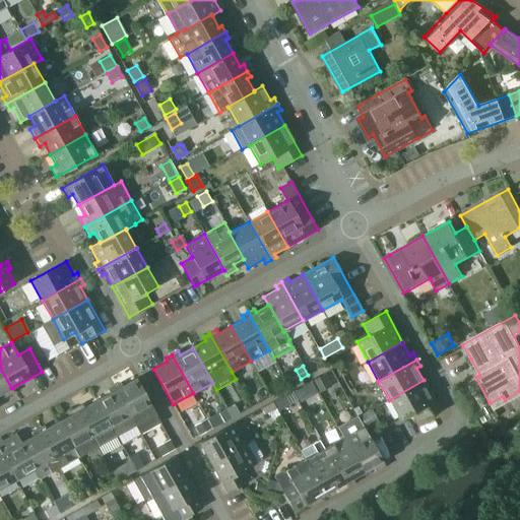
[(0,394),(2,393),(5,398),(15,393),(12,388),(11,388),(0,368),(0,394)]
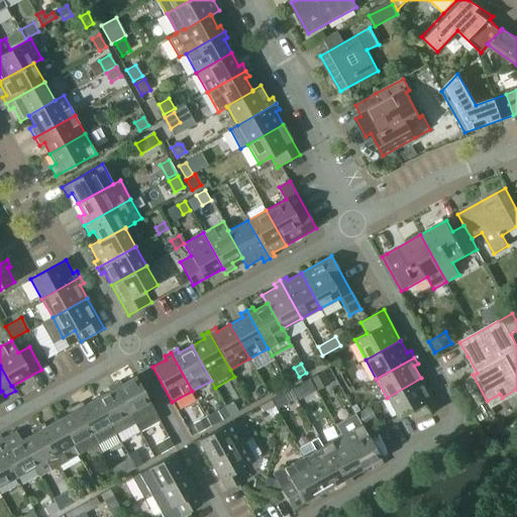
[(321,372),(310,379),(316,391),(328,384),(321,372)]
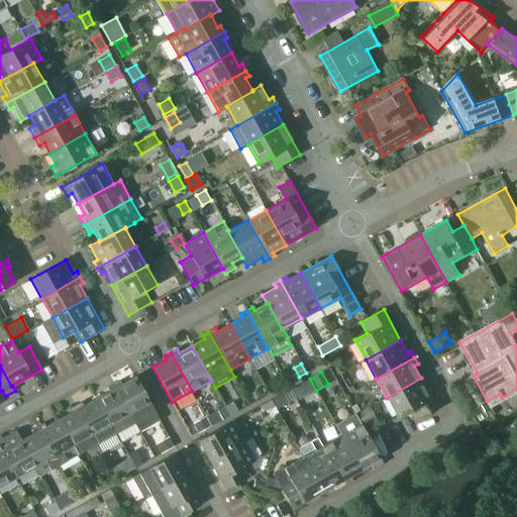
[(120,381),(113,384),(134,422),(139,431),(160,420),(135,377),(121,384),(120,381)]
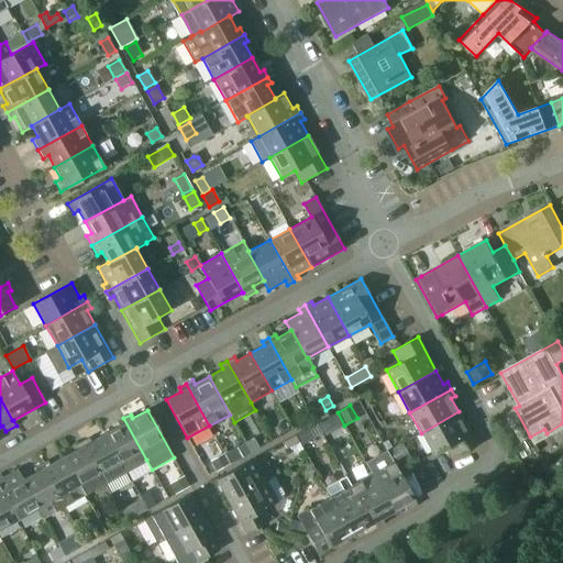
[(459,411),(421,433),(433,454),(446,448),(452,459),(477,444),(459,411)]
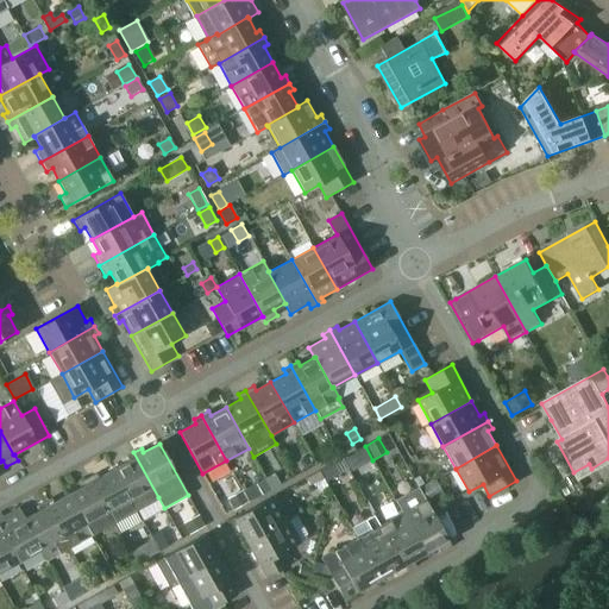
[(129,460),(113,469),(137,510),(158,497),(133,452),(126,456),(129,460)]
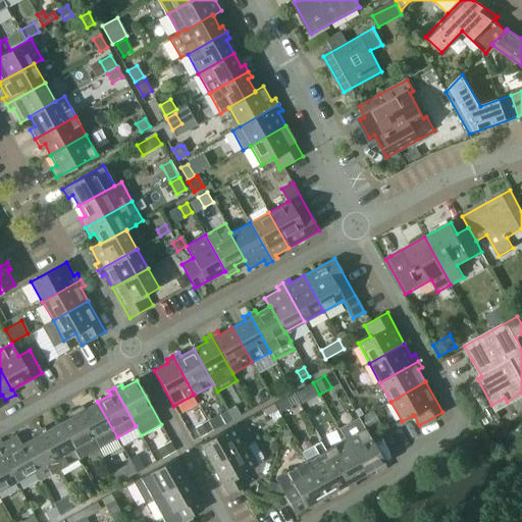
[(303,387),(294,393),(298,400),(300,405),(310,400),(303,387)]
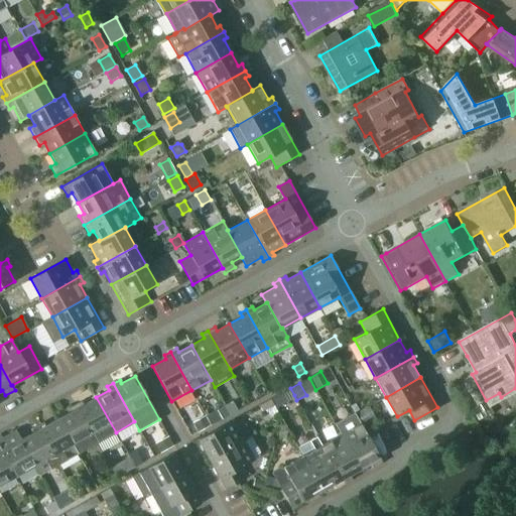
[(283,392),(271,399),(274,404),(276,408),(288,401),(283,392)]
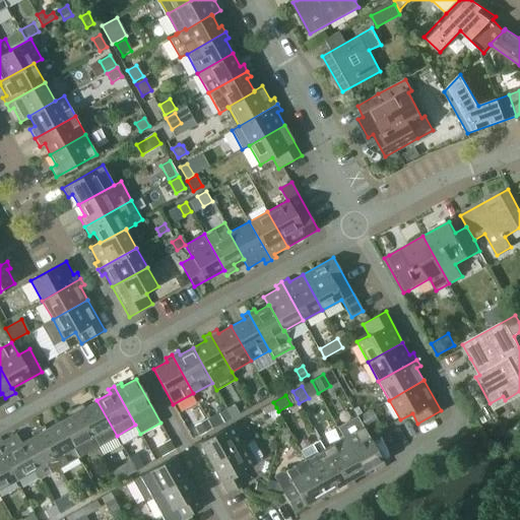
[(82,404),(75,407),(98,447),(117,436),(96,400),(84,407),(82,404)]
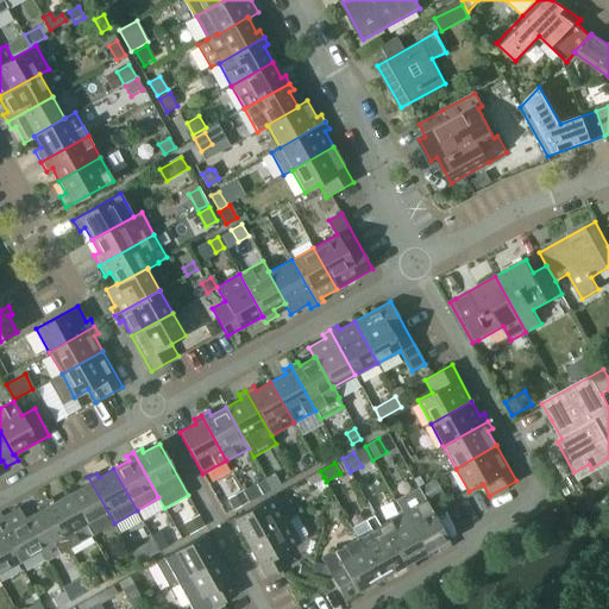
[(324,477),(320,471),(306,478),(309,485),(324,477)]
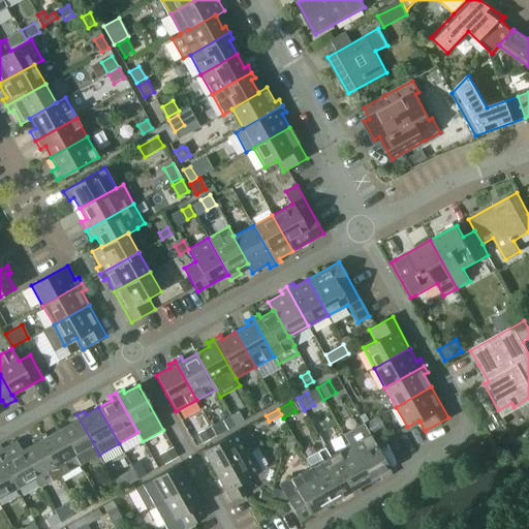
[(238,412),(230,416),(236,425),(242,422),(238,412)]
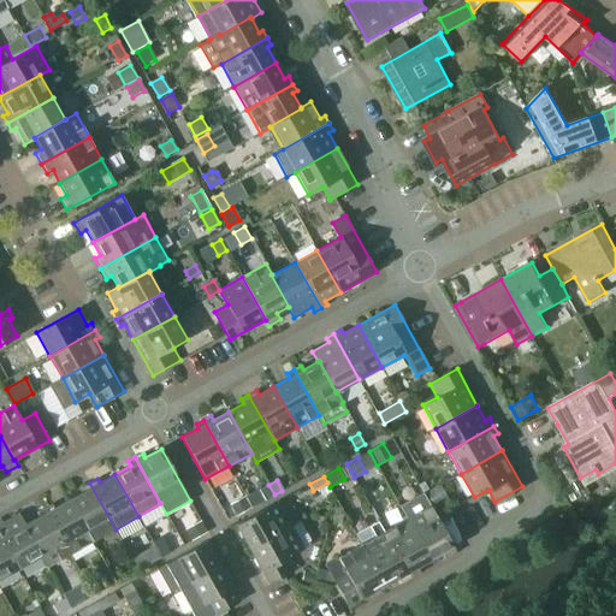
[(426,481),(420,485),(424,493),(430,490),(426,481)]
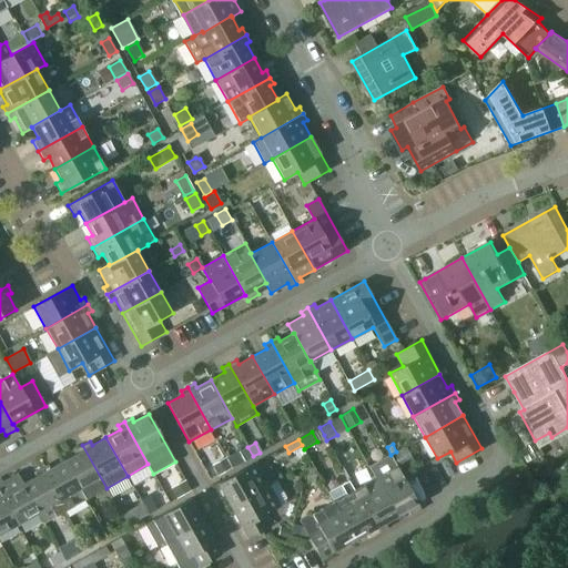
[(78,453),(64,460),(85,499),(107,488),(82,445),(75,449),(78,453)]
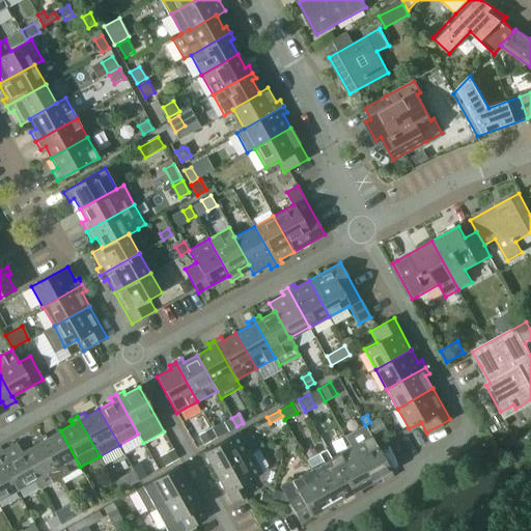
[(379,419),(367,426),(373,437),(385,430),(379,419)]
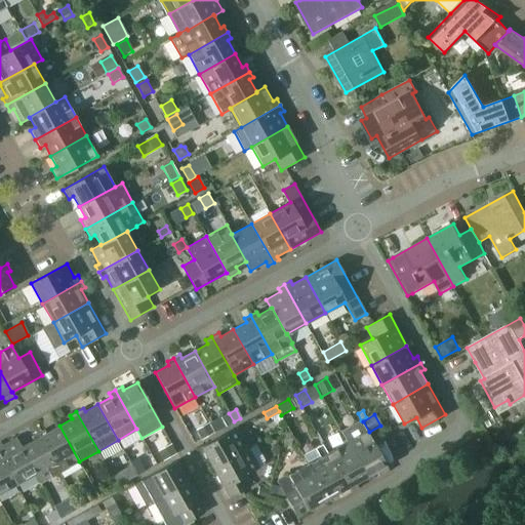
[(220,418),(210,423),(214,433),(225,427),(220,418)]
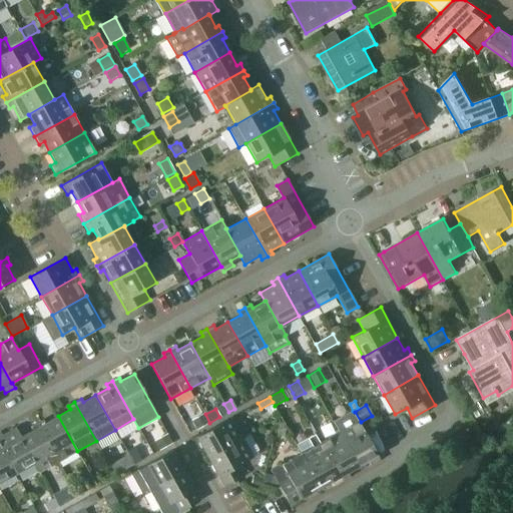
[(353,411),(333,421),(339,432),(358,467),(368,461),(371,466),(381,461),(377,455),(374,450),(364,431),(359,421),(353,412),(353,411)]
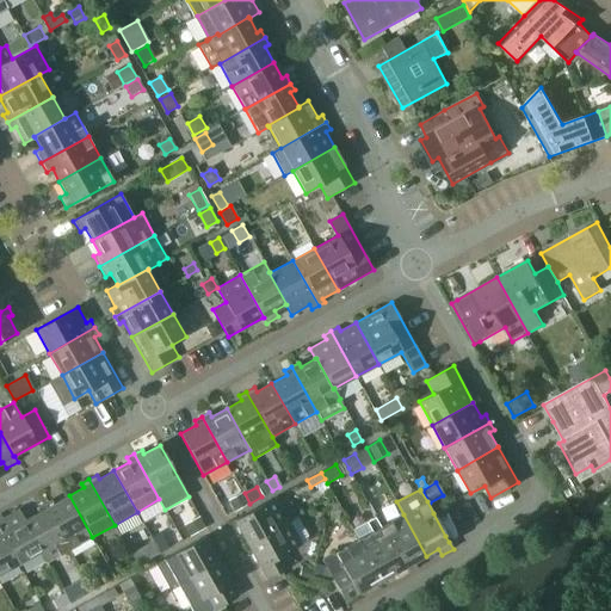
[(248,504),(242,493),(229,500),(235,511),(248,504)]
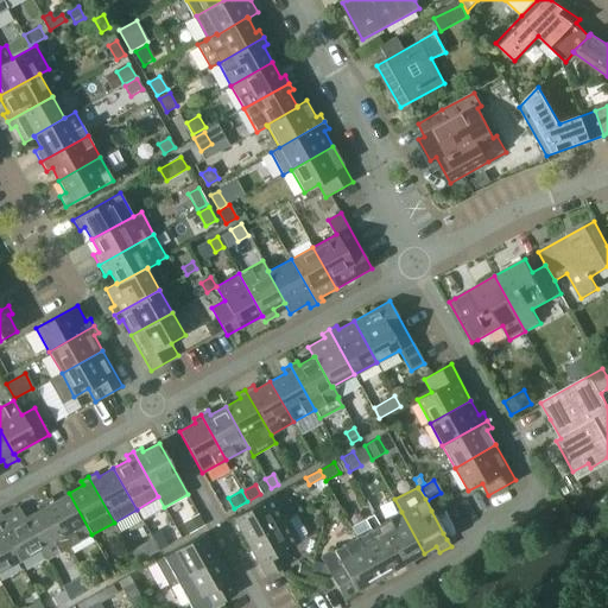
[(51,498),(44,501),(69,548),(92,534),(69,493),(54,501),(51,498)]
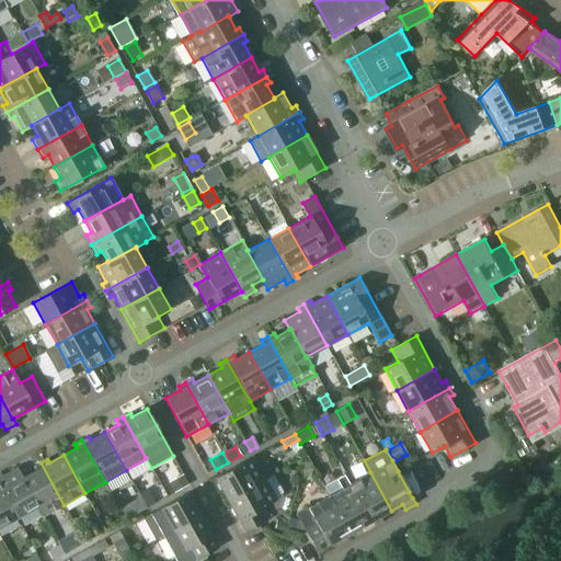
[(215,478),(227,500),(265,478),(253,457),(215,478)]
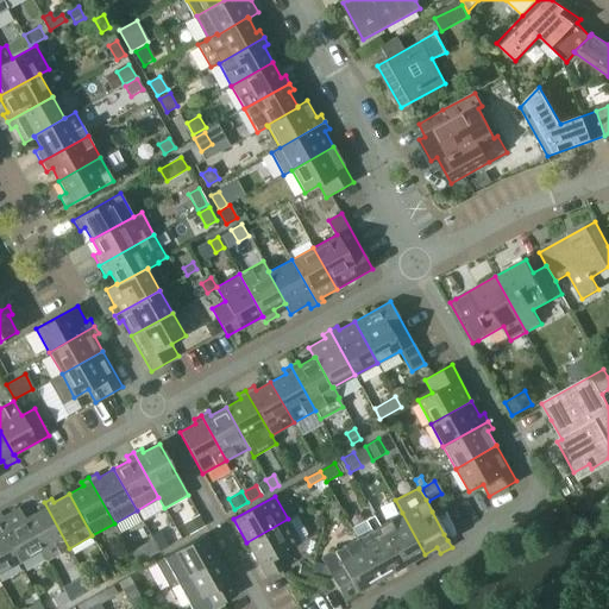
[(39,510),(25,519),(24,519),(41,550),(39,551),(45,560),(69,548),(44,502),(37,507),(39,510)]
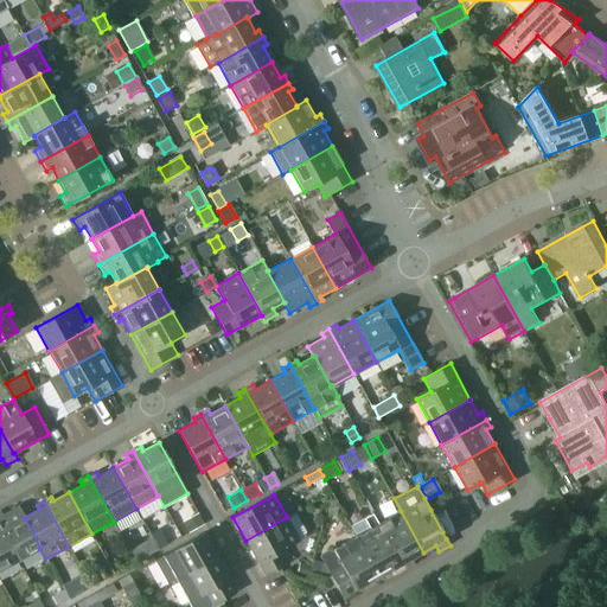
[(0,511),(0,526),(18,561),(39,549),(40,548),(24,517),(25,517),(19,506),(2,515),(0,511)]
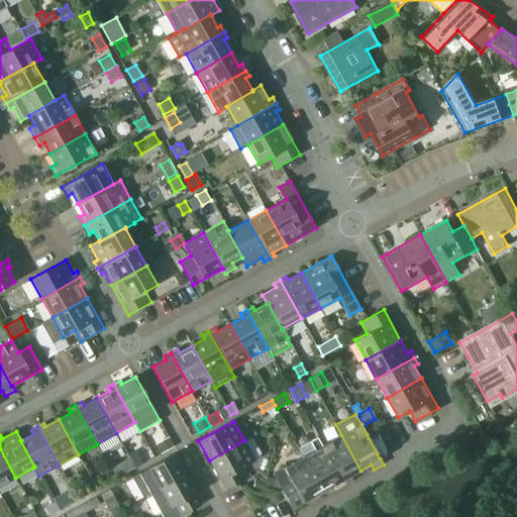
[(341,435),(322,445),(344,486),(353,481),(350,476),(360,471),(341,435)]
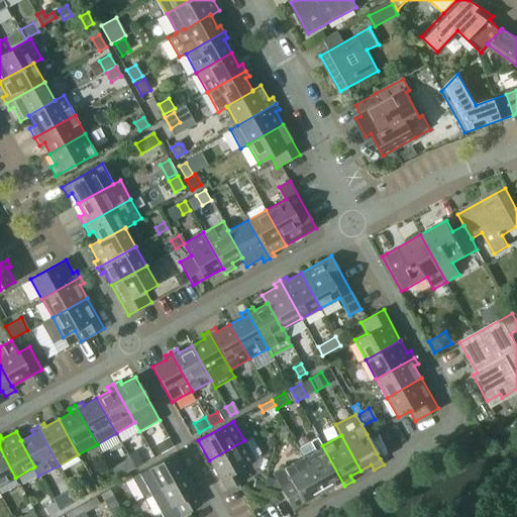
[(244,440),(209,460),(226,491),(249,478),(243,467),(260,457),(261,453),(251,436),(244,440)]
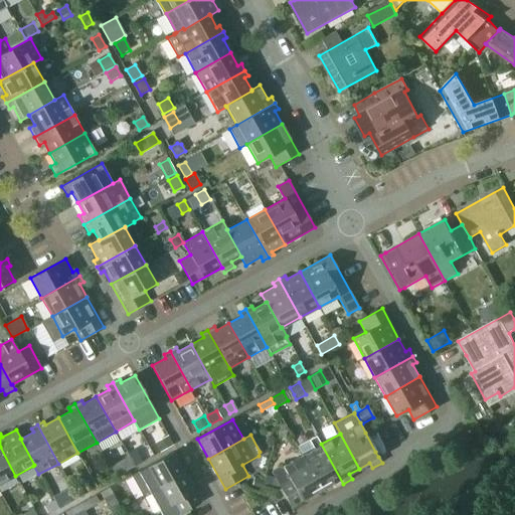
[(313,449),(302,455),(322,490),(332,484),(334,489),(343,484),(321,444),(316,436),(309,440),(313,449)]
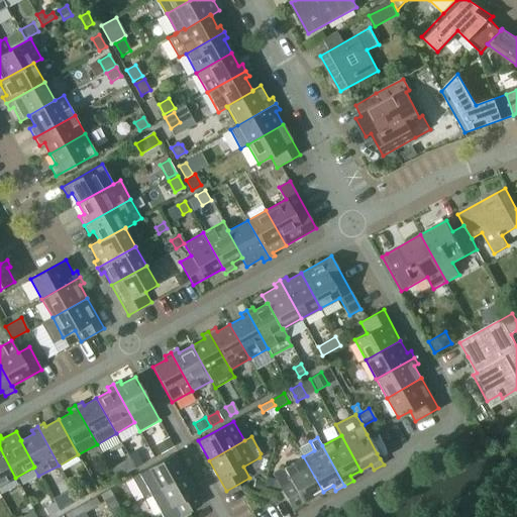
[(173,446),(169,438),(157,445),(161,453),(173,446)]
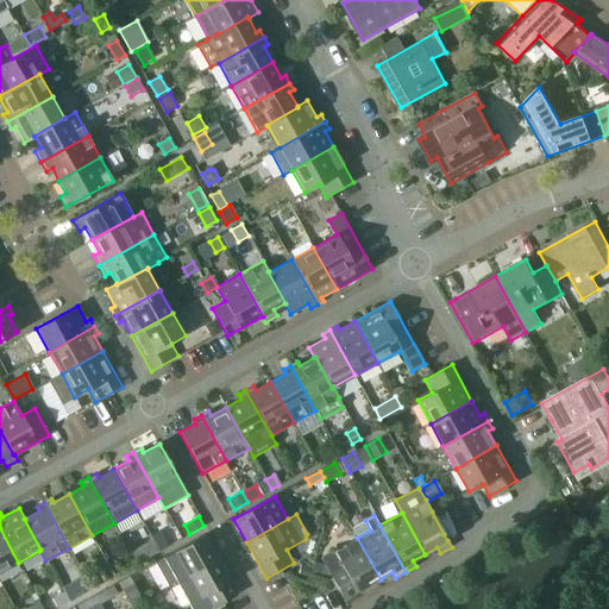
[(0,572),(18,563),(0,528),(0,572)]
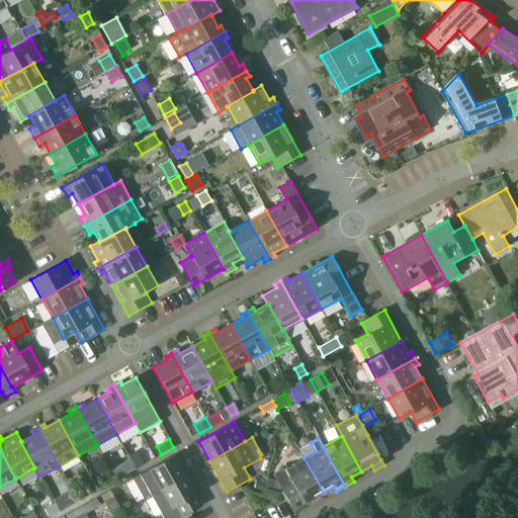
[(137,468),(143,464),(136,452),(130,456),(137,468)]
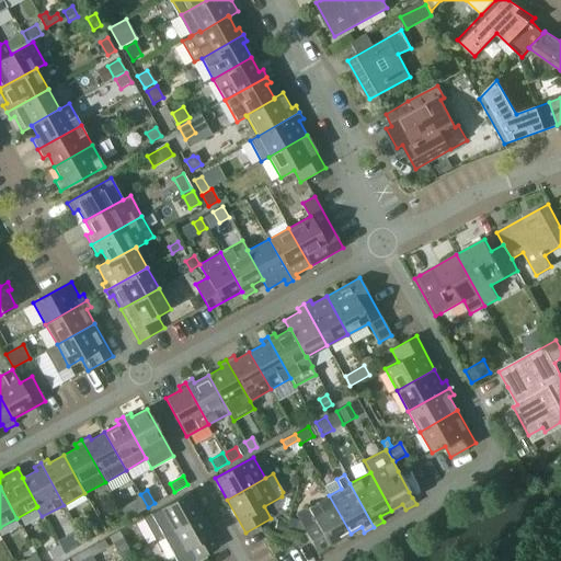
[(155,539),(162,535),(201,514),(189,492),(142,518),(155,539)]
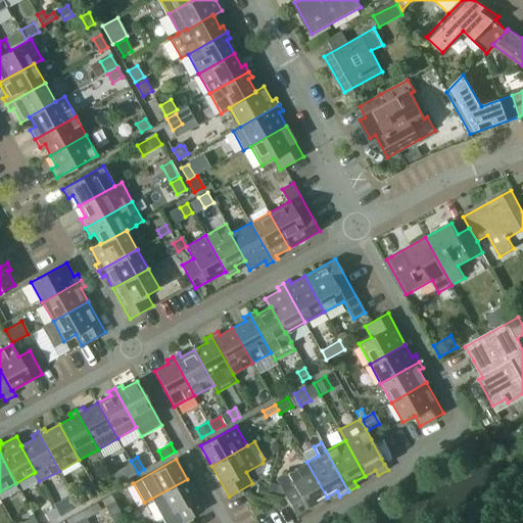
[(269,487),(267,493),(279,496),(284,493),(290,505),(295,514),(327,497),(306,462),(276,479),(279,485),(270,483),(269,487)]
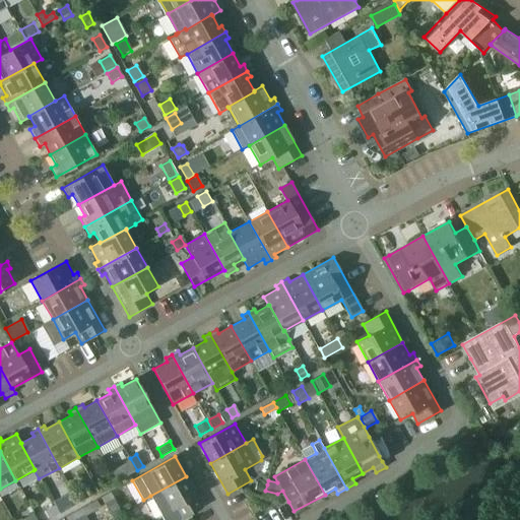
[(135,471),(130,461),(112,471),(117,481),(135,471)]
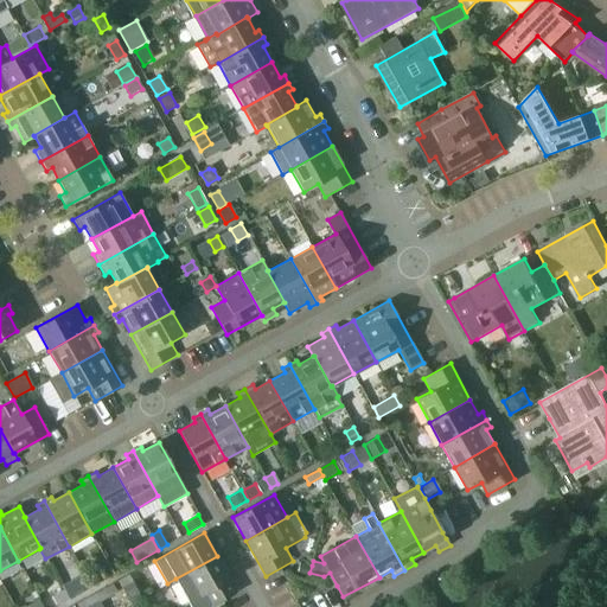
[(217,556),(176,579),(191,606),(209,606),(237,592),(217,556)]
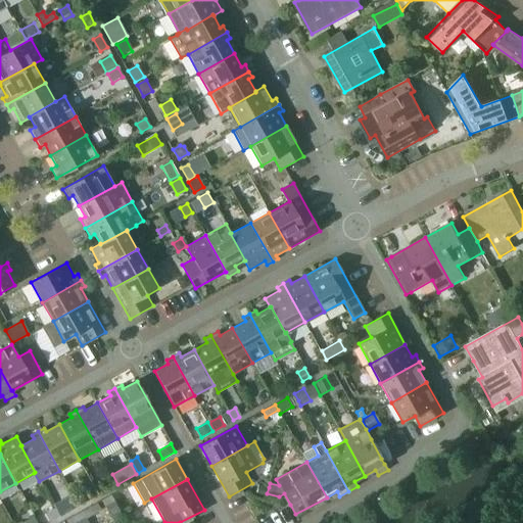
[(257,485),(255,492),(265,494),(267,487),(257,485)]
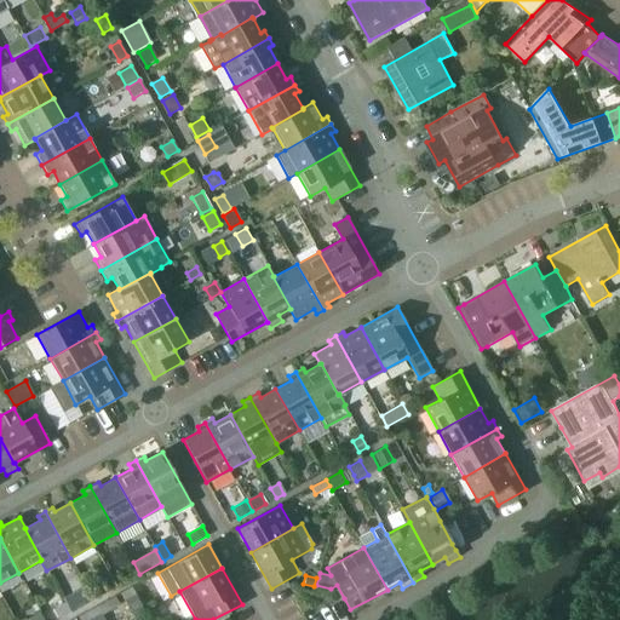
[(131,587),(121,593),(135,616),(144,612),(131,587)]
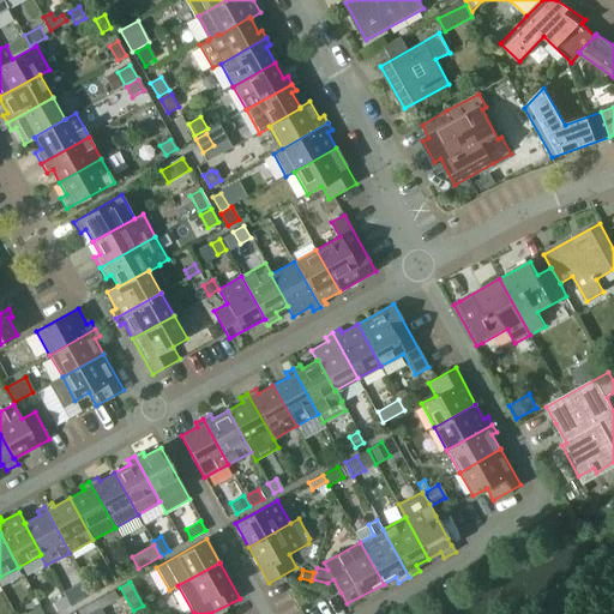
[(72,589),(62,594),(70,606),(79,601),(72,589)]
